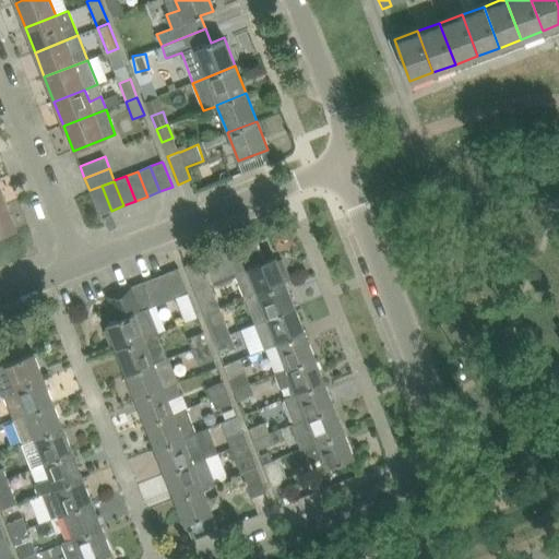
[(111,211),(102,186),(90,190),(99,215),(111,211)]
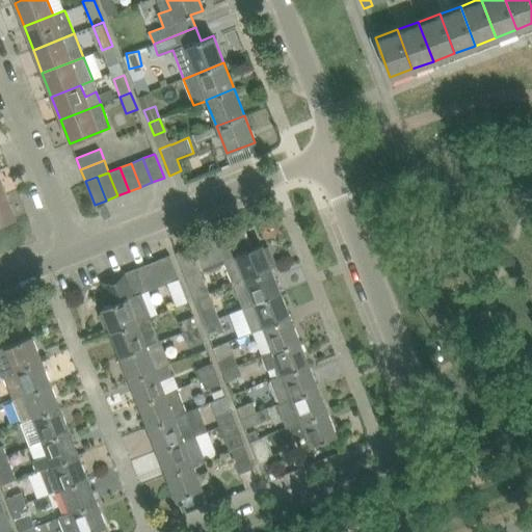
[(0,223),(16,218),(6,194),(0,196),(0,223)]
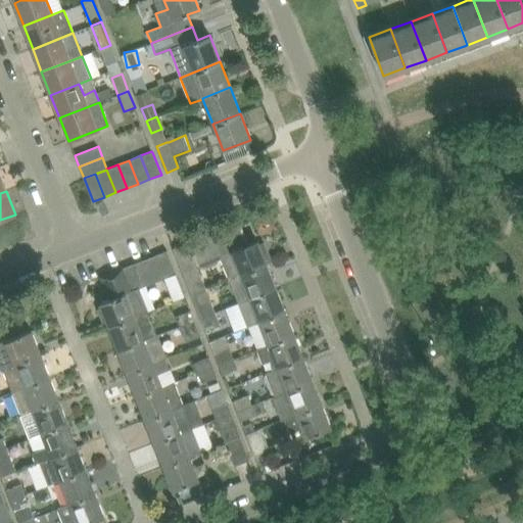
[(264,243),(259,245),(257,242),(248,245),(239,223),(188,243),(185,244),(173,249),(174,249),(191,295),(206,289),(197,267),(221,257),(229,280),(267,266),(266,263),(264,256),(268,254),(264,243)]
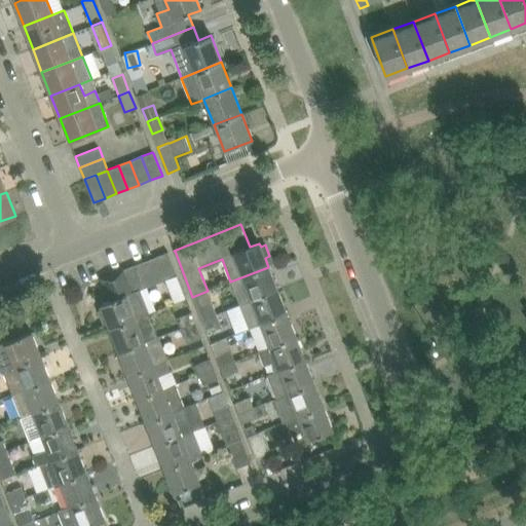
[(178,275),(168,253),(156,258),(165,280),(166,280),(178,275)]
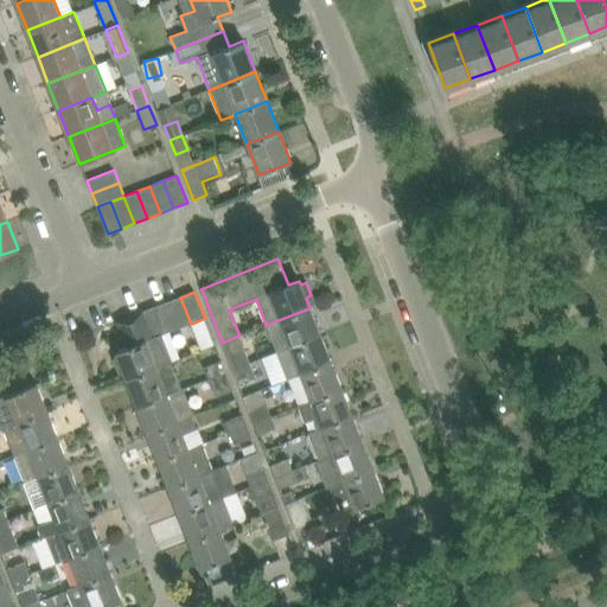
[(191,324),(180,298),(167,302),(178,328),(191,324)]
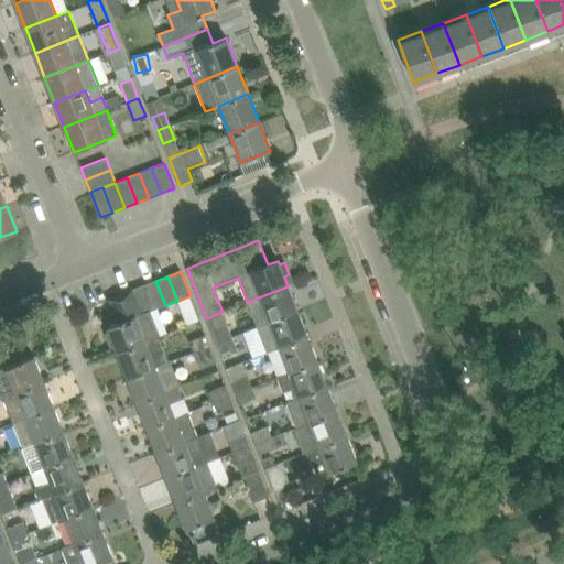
[(165,305),(155,281),(143,286),(153,311),(165,305)]
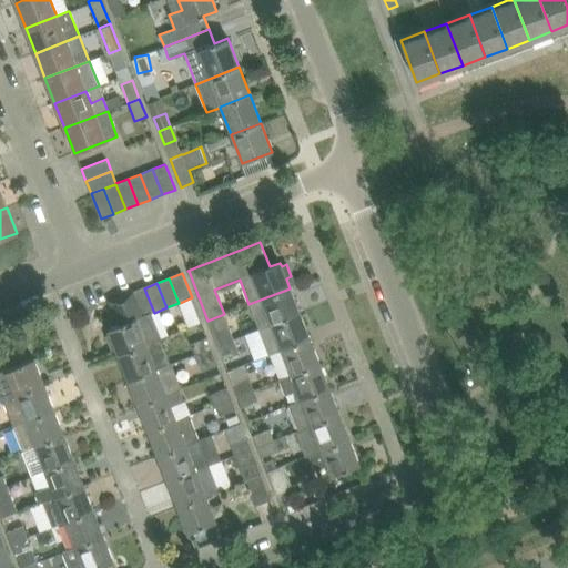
[(154,313),(144,288),(133,293),(142,317),(151,314),(154,313)]
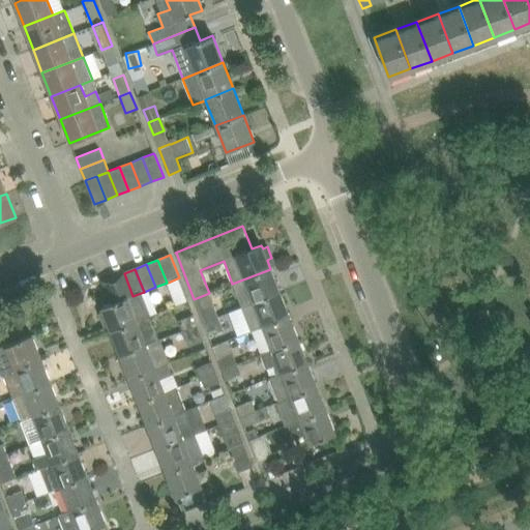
[(280,293),(270,269),(232,284),(242,307),(280,293)]
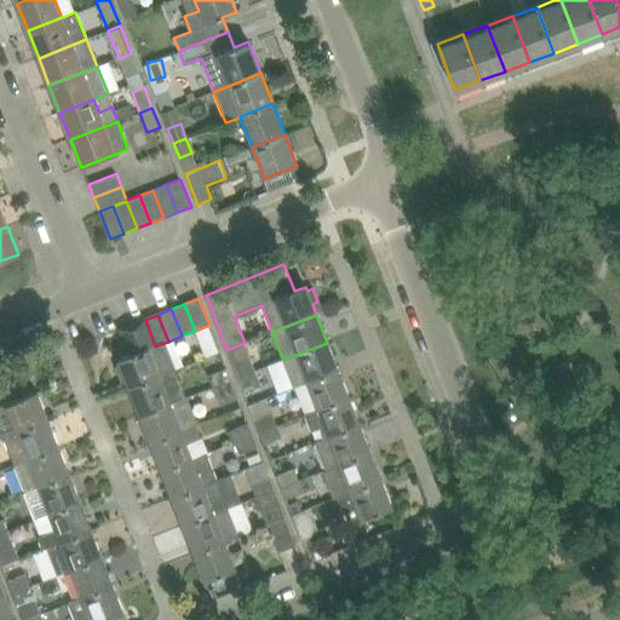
[(130,389),(174,371),(174,369),(176,369),(165,343),(155,346),(145,320),(120,329),(130,356),(119,361),(120,365),(116,366),(116,368),(120,378),(122,379),(125,378),(130,389)]
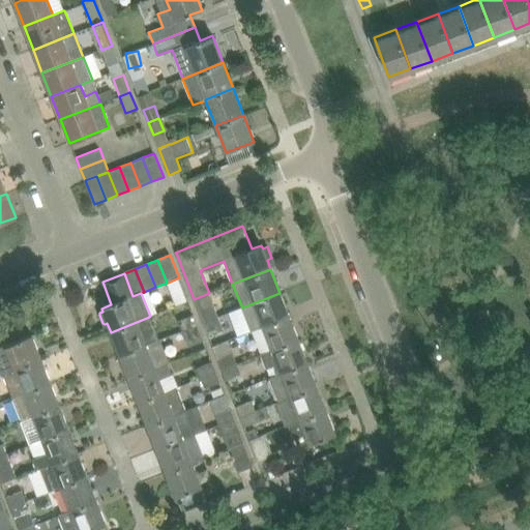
[(187,300),(179,277),(168,283),(176,304),(187,300)]
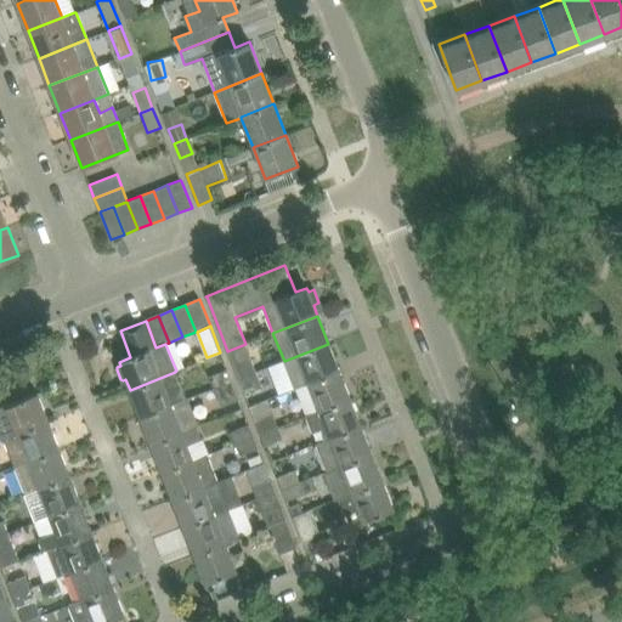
[(256,372),(252,361),(246,344),(227,351),(238,379),(256,372)]
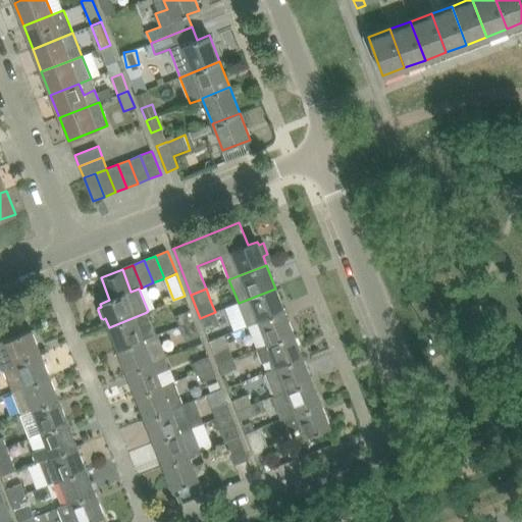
[(275,289),(239,303),(247,326),(259,321),(284,311),(275,289)]
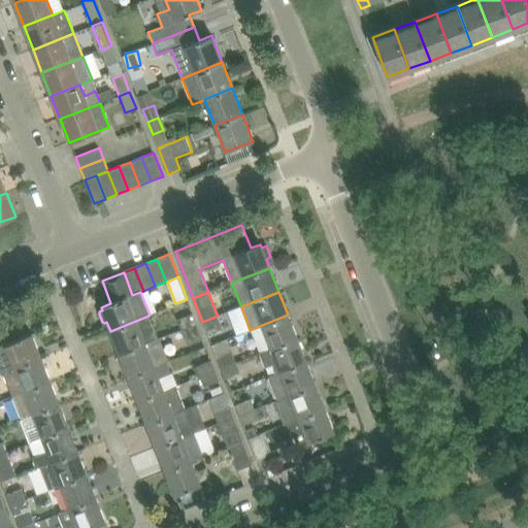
[(192,315),(177,320),(182,330),(196,324),(192,315)]
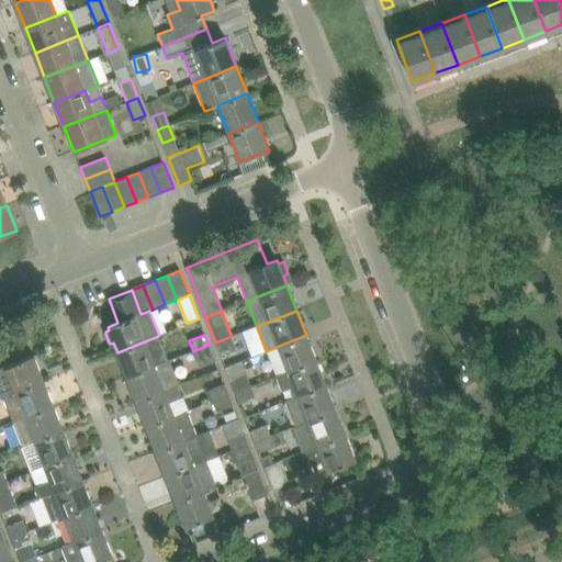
[(316,360),(306,335),(279,346),(289,371),(316,360)]
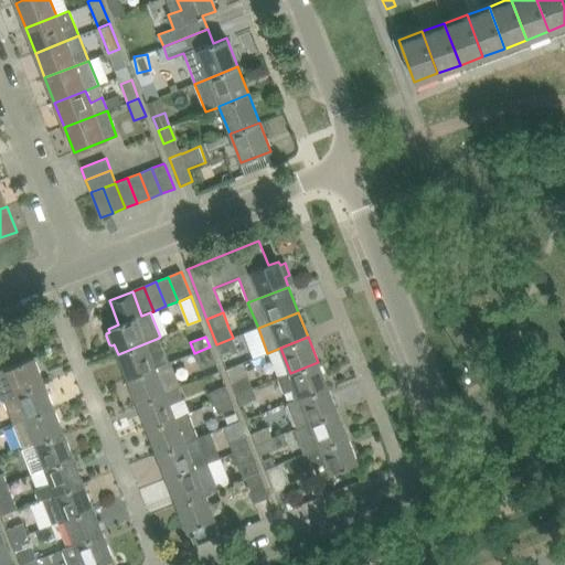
[(169,363),(169,362),(159,338),(118,354),(128,380),(169,363)]
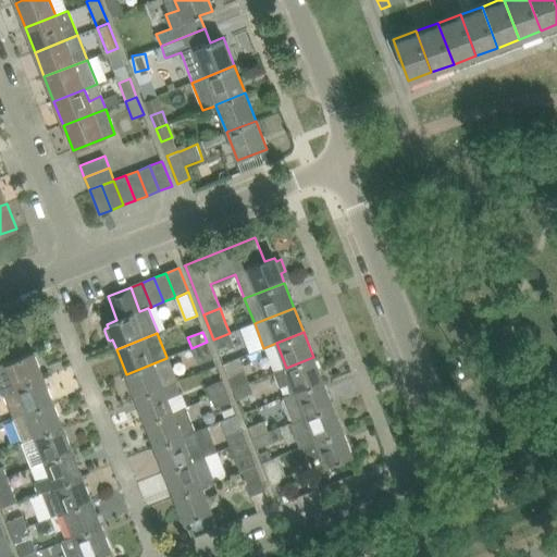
[(234,344),(230,333),(213,339),(218,350),(234,344)]
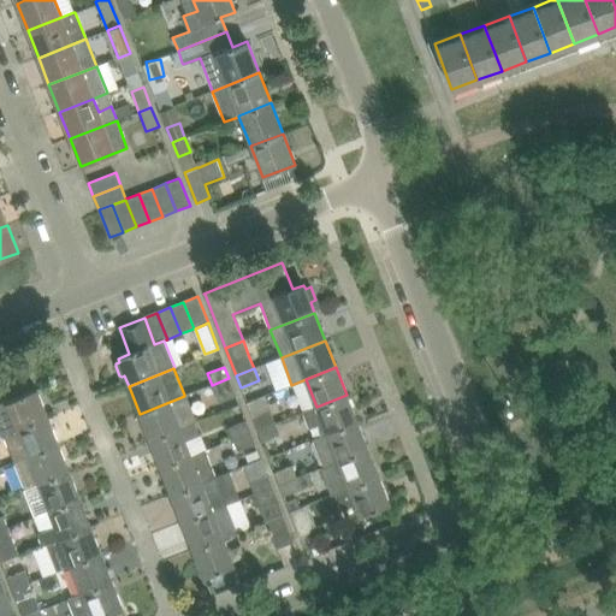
[(236,397),(229,378),(212,385),(219,403),(236,397)]
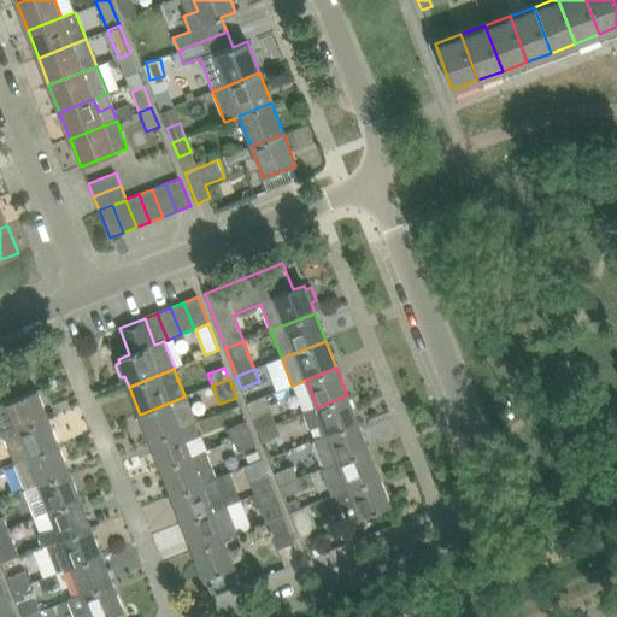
[(0,436),(4,435),(48,418),(37,389),(0,403),(0,436)]
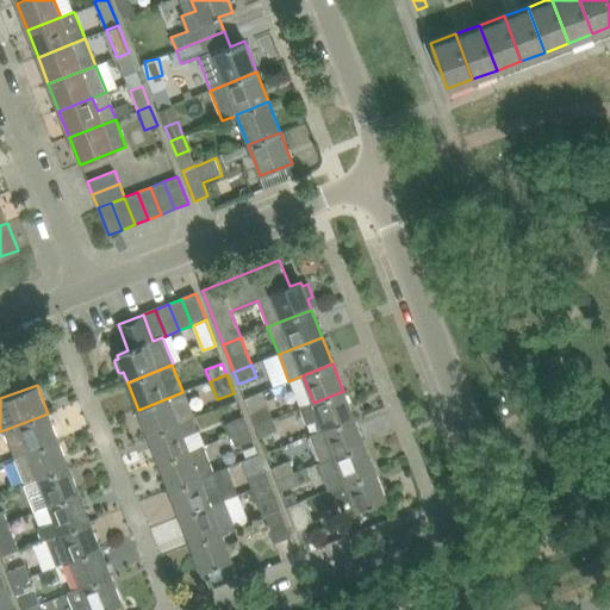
[(149,436),(193,418),(194,417),(185,391),(182,391),(182,392),(138,410),(149,436)]
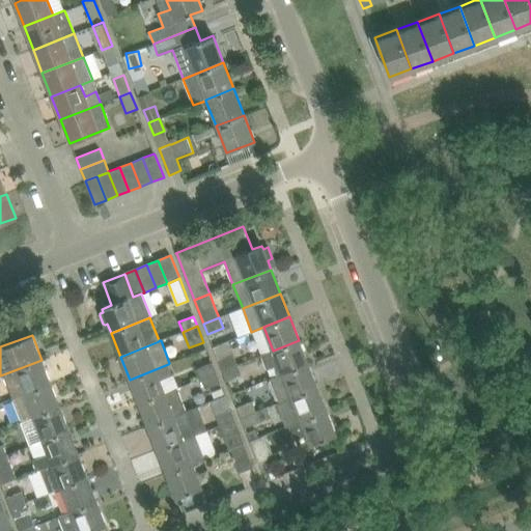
[(273,351),(260,355),(266,370),(274,367),(277,375),(308,364),(299,340),(273,351)]
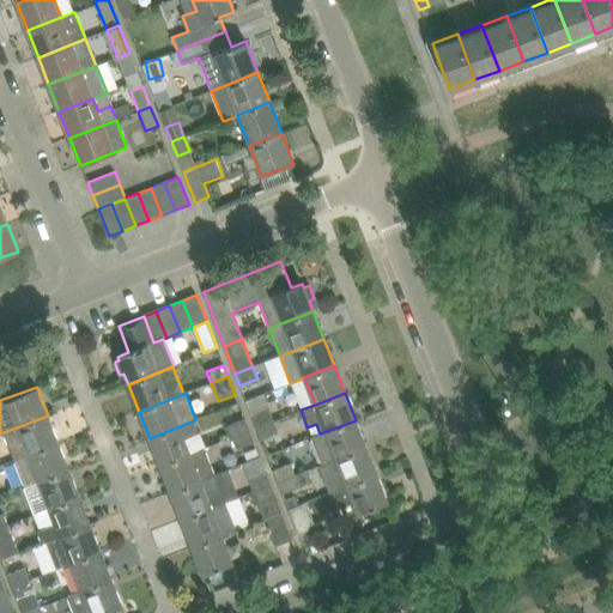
[(274,420),(269,410),(263,394),(246,401),(256,428),(274,420)]
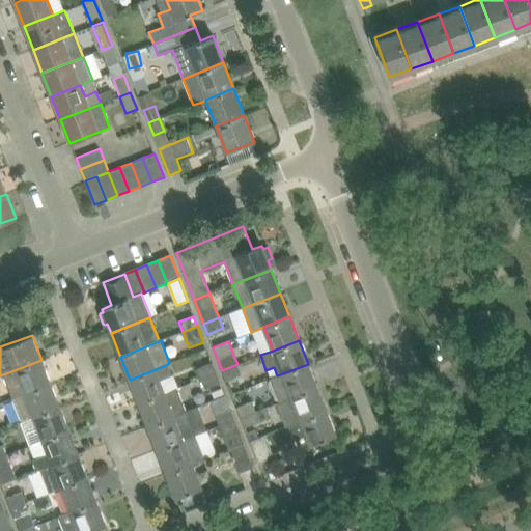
[(51,384),(42,360),(3,374),(12,398),(51,384)]
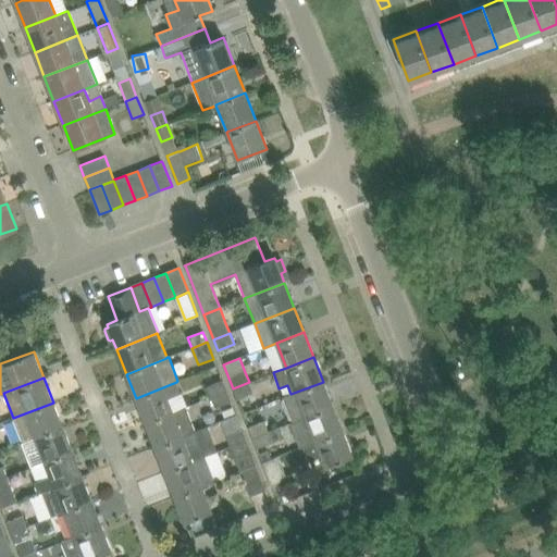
[(222,381),(207,387),(210,397),(226,392),(222,381)]
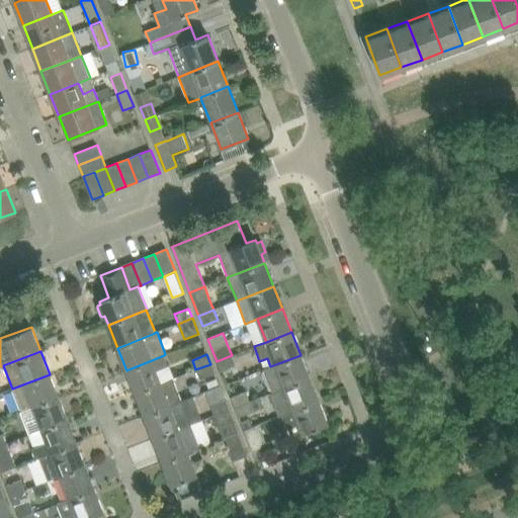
[(161,383),(156,370),(168,365),(164,355),(126,370),(136,394),(161,383)]
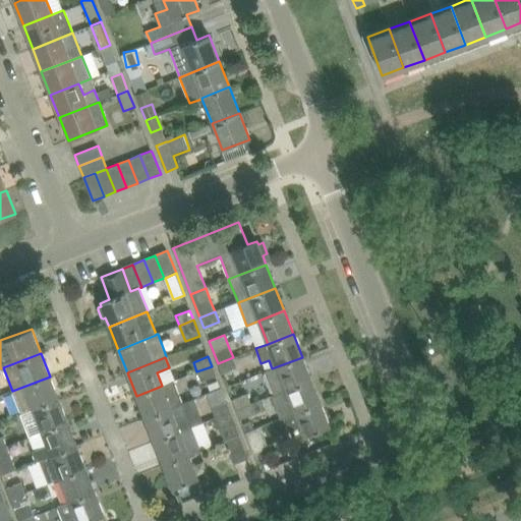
[(236,367),(233,357),(218,363),(222,372),(236,367)]
